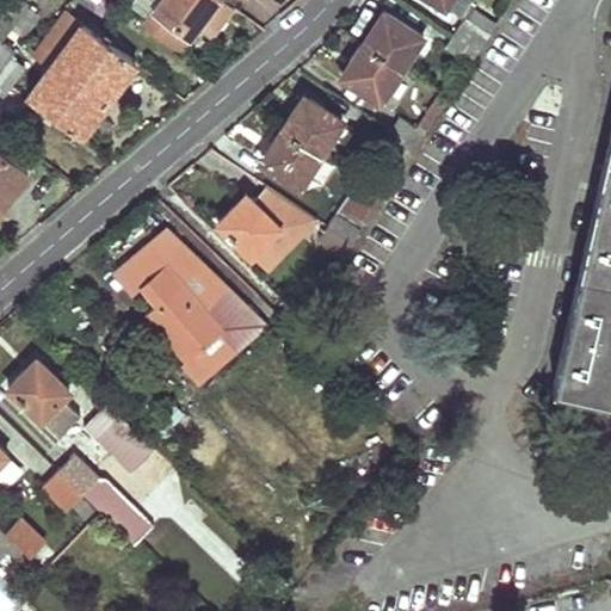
[(149,16),(160,0),(128,0),(149,16)]
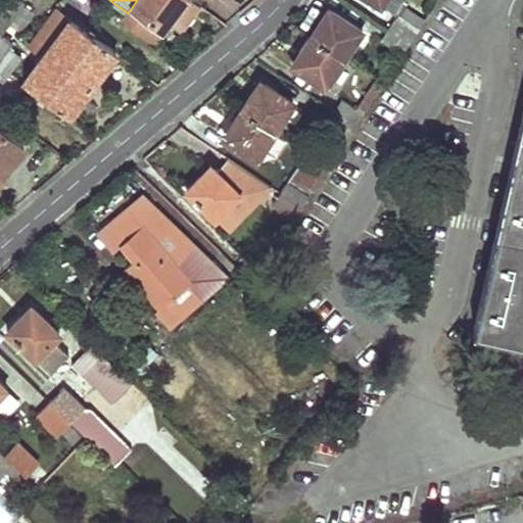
[(169,18),(179,26),(196,2),(193,0),(137,0),(128,13),(125,18),(152,39),(169,18)]
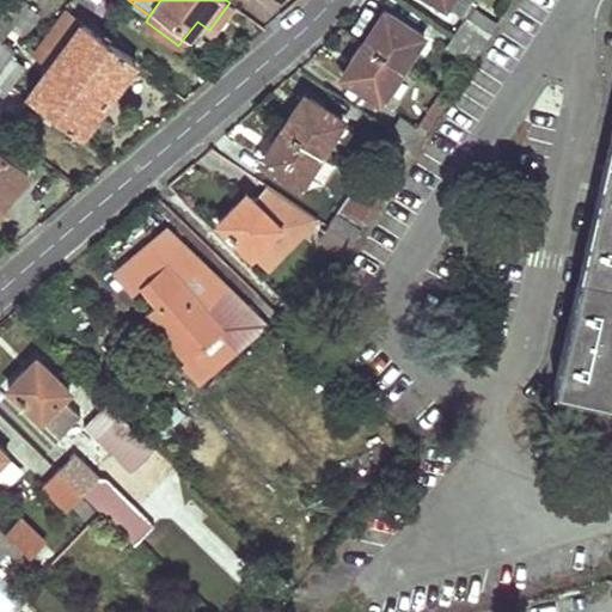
[(452,32),(478,49),(495,22),(473,7),(464,20),(461,18),(452,31),(452,32)]
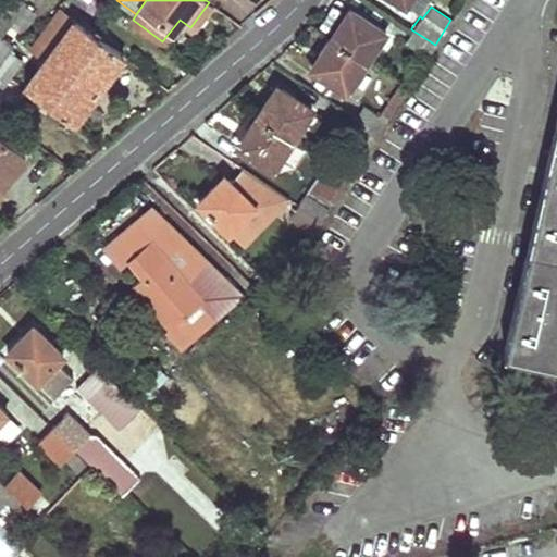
[(341,21),(345,24),(355,10),(349,8),(341,21)]
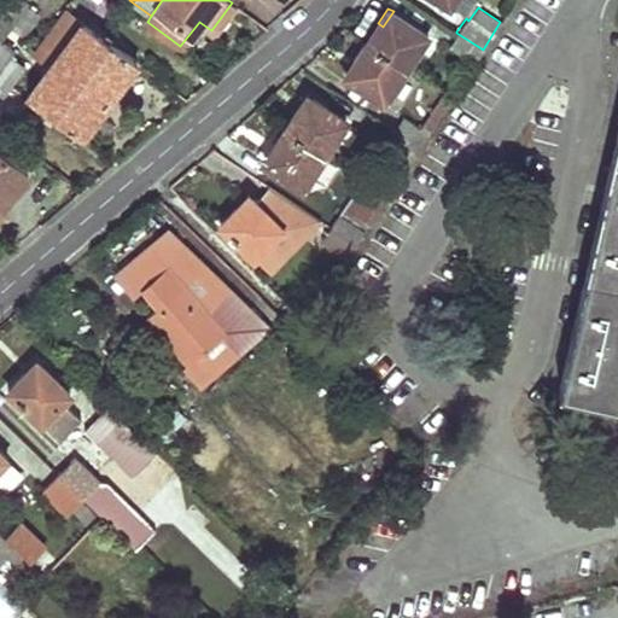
[(38,59),(47,68),(27,97),(80,136),(136,60),(66,10),(48,35),(53,39),(38,59)]
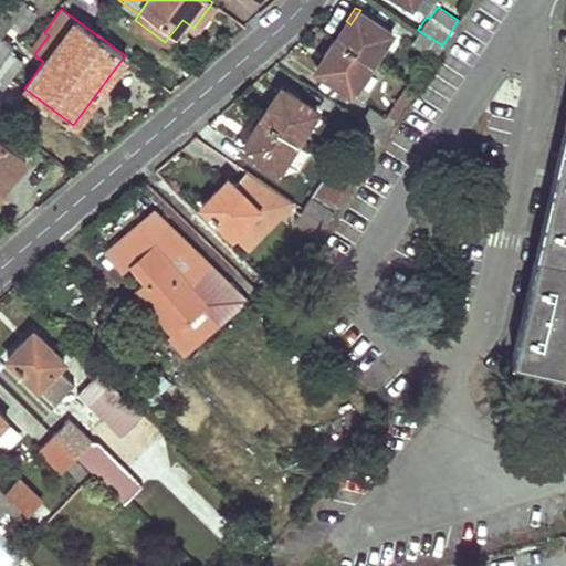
[(390,30),(360,10),(350,24),(346,21),(335,38),(370,62),(390,30)]
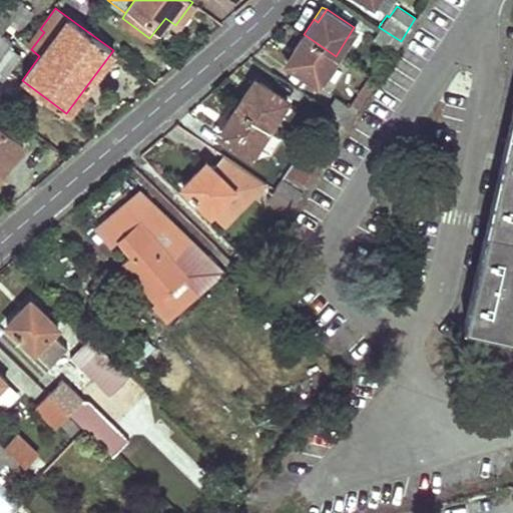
[(401,41),(379,27),(372,37),(393,52),(401,41)]
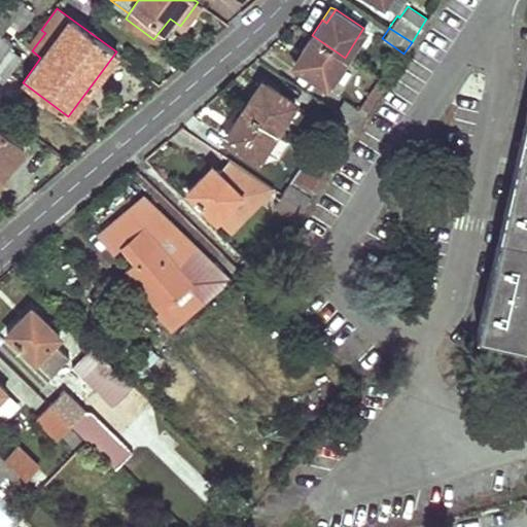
[(0,57),(10,42),(0,34),(0,57)]
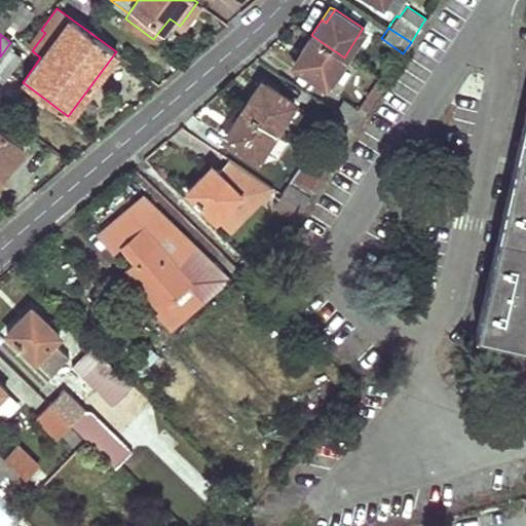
[(344,58),(311,35),(301,50),(305,53),(297,66),(327,84),(344,58)]
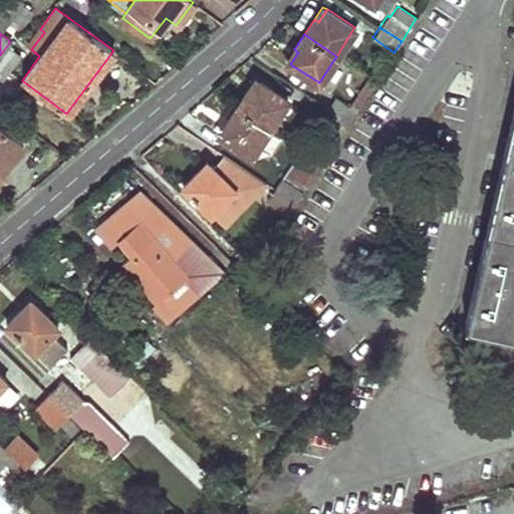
[(290,64),(298,52),(294,49),(286,61),(290,64)]
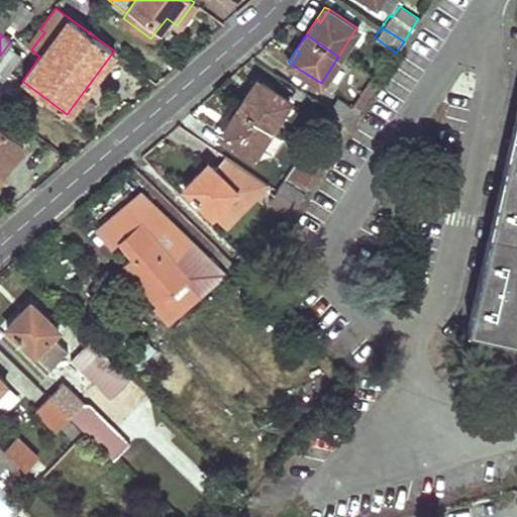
[(246,92),(250,95),(261,82),(255,78),(246,92)]
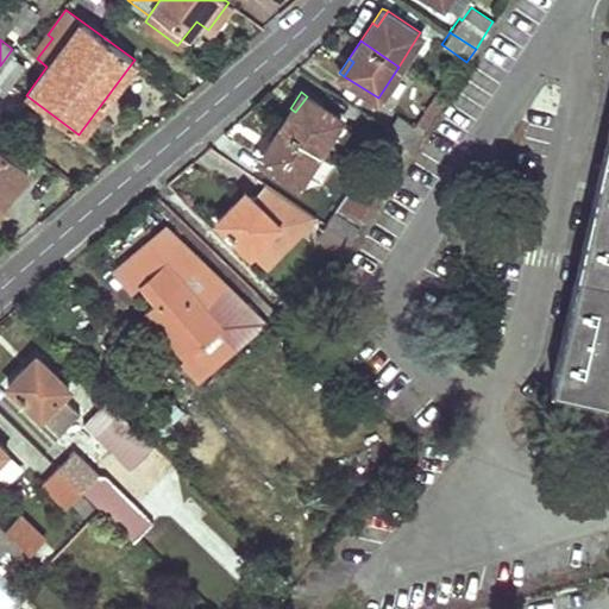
[(415,127),(421,132),(445,96),(438,92),(415,127)]
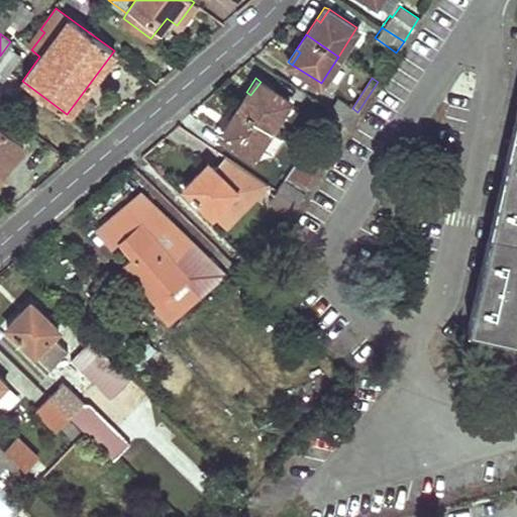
[(289,100),(261,82),(250,95),(246,92),(237,105),(271,127),(289,100)]
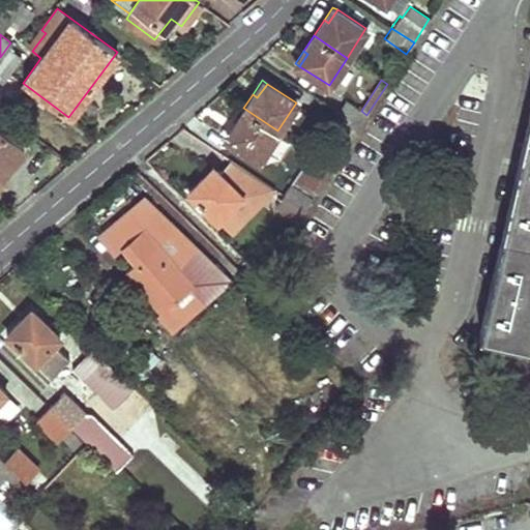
[(529,105),(479,329),(529,341),(529,105)]
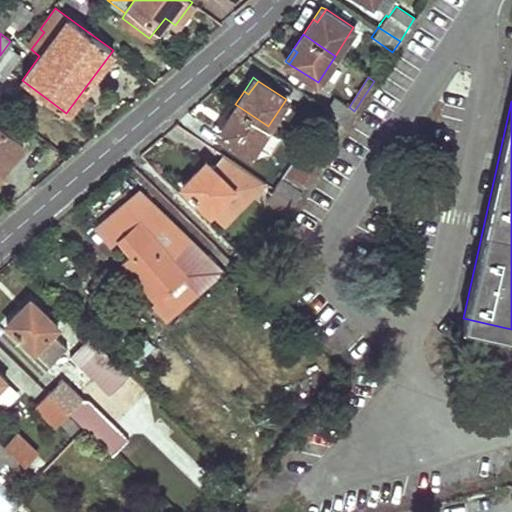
[(268,126),(235,104),(226,118),(232,122),(222,136),(250,154),(268,126)]
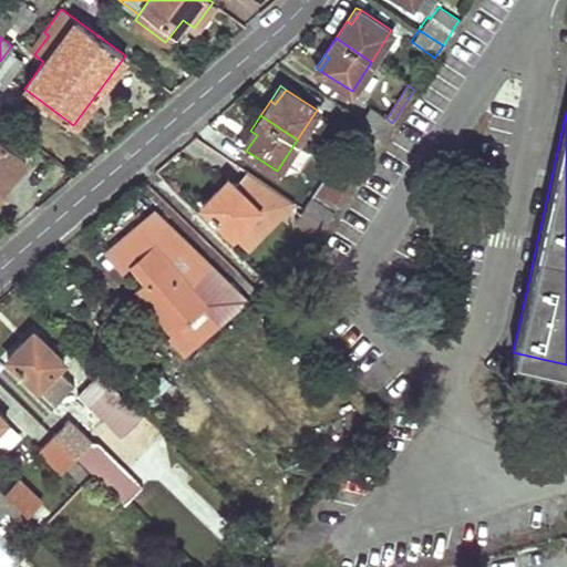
[(246,151),(257,135),(250,131),(240,146),(246,151)]
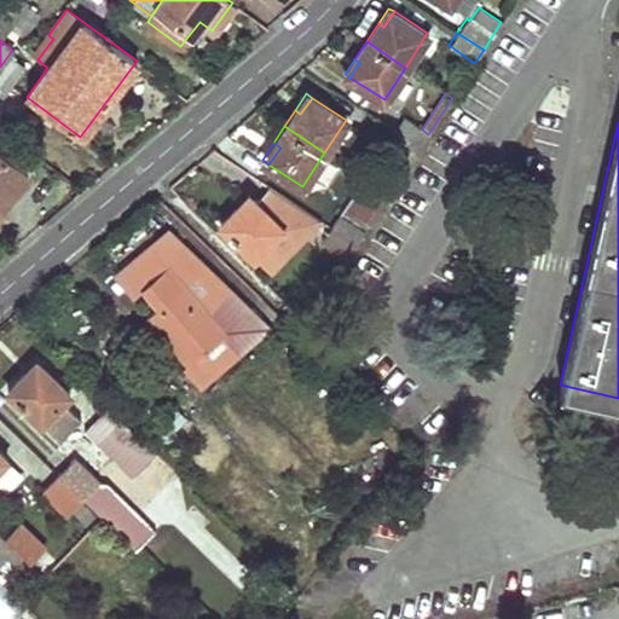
[(0,190),(11,198),(29,172),(0,150),(0,190)]
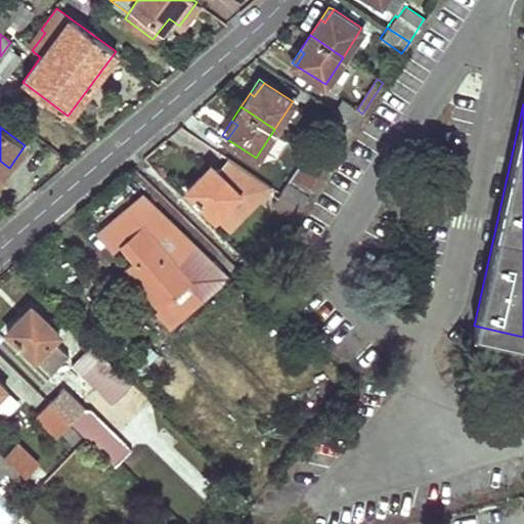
[(346,133),(339,128),(335,135),(342,140),(346,133)]
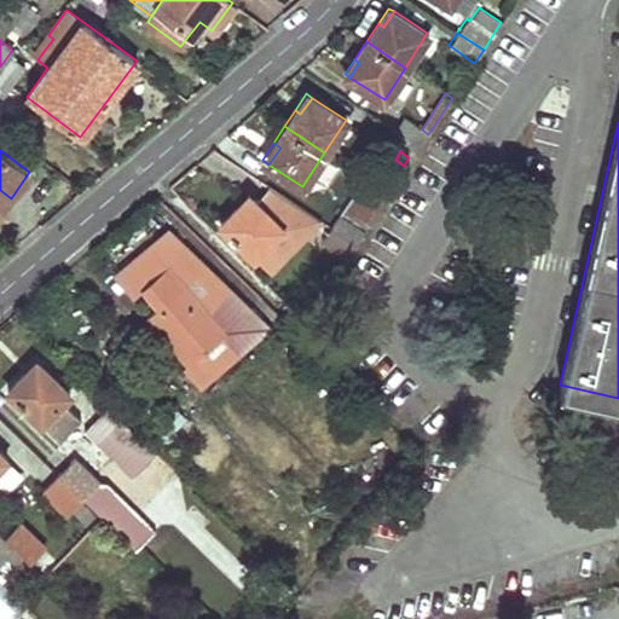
[(331,227),(357,244),(388,196),(363,179),(331,227)]
